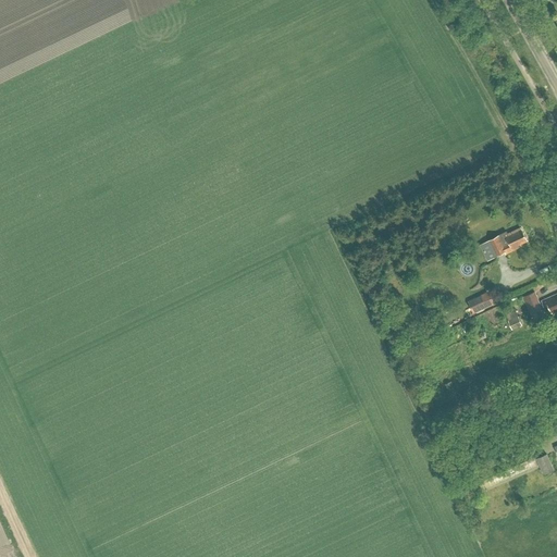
[(504,251),(506,254),(522,246),(520,243),(527,239),(521,229),(506,236),(507,238),(502,240),(499,235),(487,242),(495,256),(504,251)]
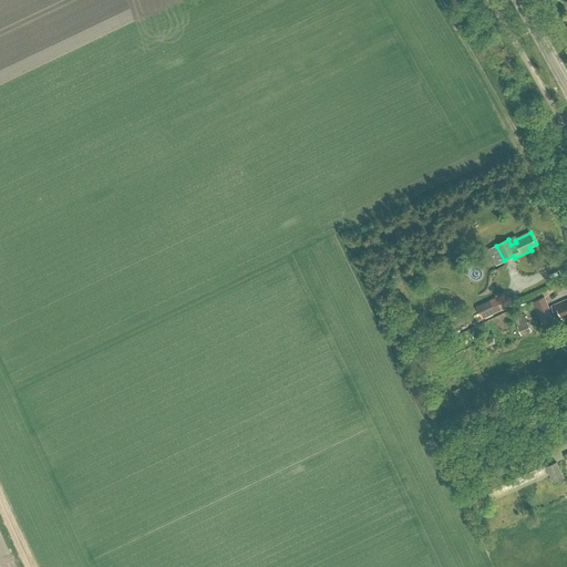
[(476,305),(482,318),(503,308),(497,295),(476,305)]
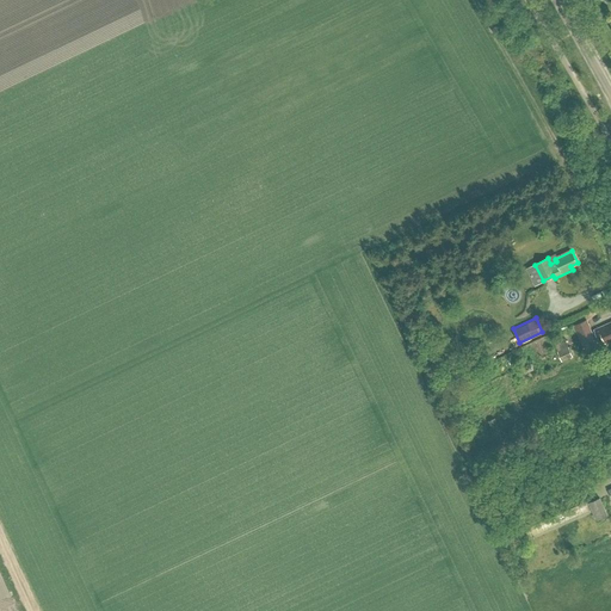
[(587,320),(574,326),(586,351),(598,345),(587,320)]
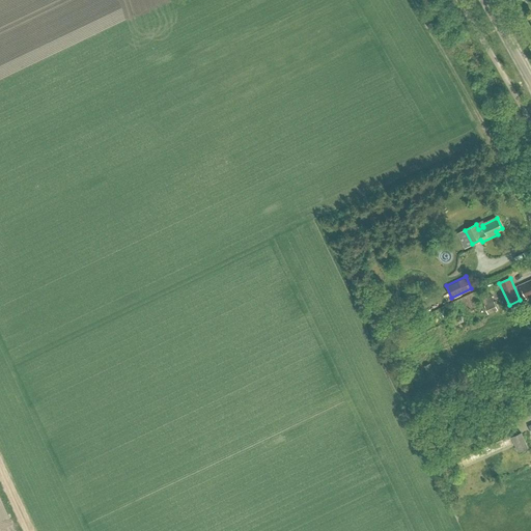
[(530,280),(515,286),(519,292),(523,291),(526,299),(530,296),(530,280)]
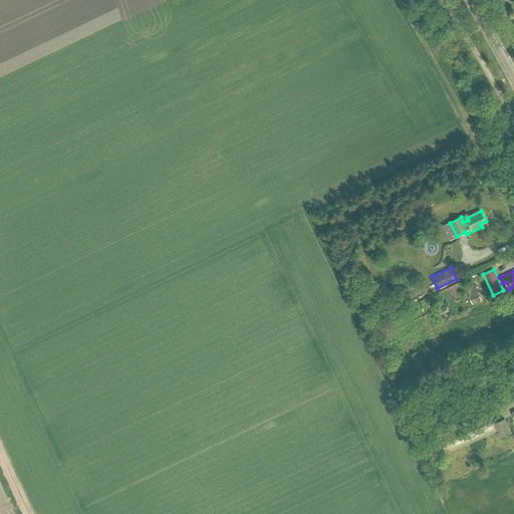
[(496,423),(502,438),(512,434),(505,419),(496,423)]
